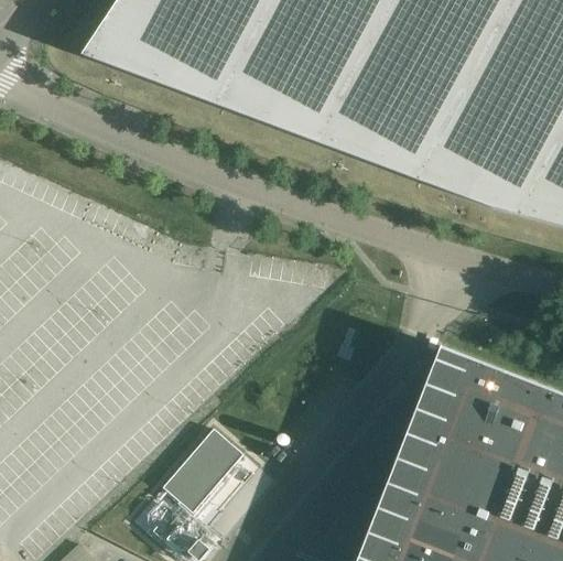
[(119,0),(84,54),(293,132),(493,207),(562,226),(562,0),(119,0)]
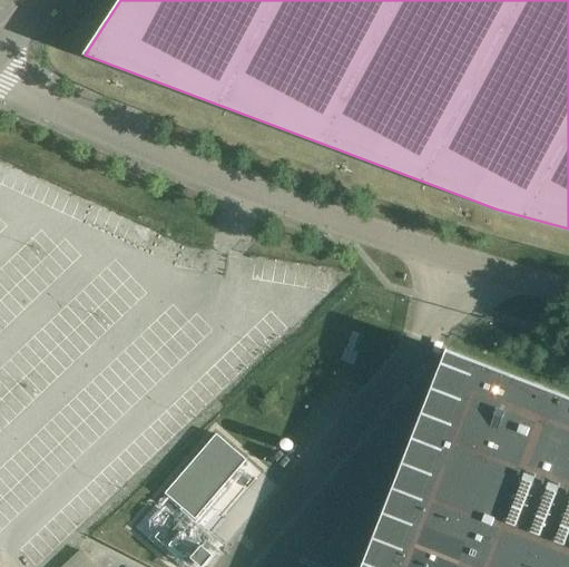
[(568,566),(568,393),(478,359),(395,566),(568,566)]
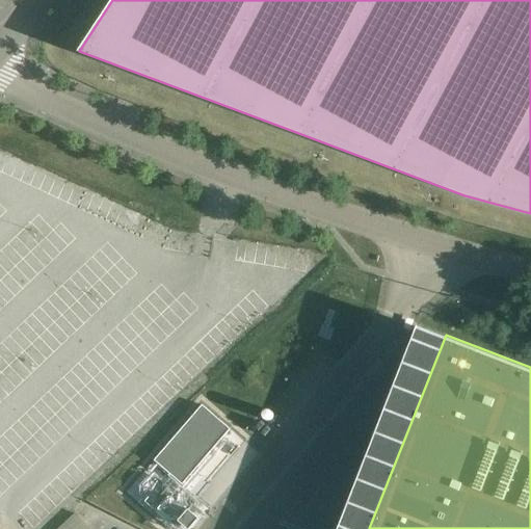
[(201,402),(153,458),(181,482),(229,427),(201,402)]
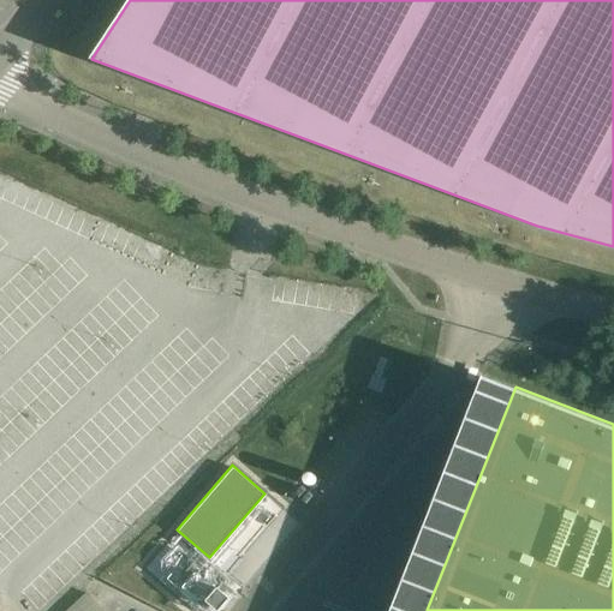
[(161,561),(160,564),(161,568),(162,570),(164,573),(165,575),(167,576),(170,577),(173,579),(177,579),(179,579),(183,577),(185,576),(188,574),(189,571),(190,569),(191,565),(191,563),(190,561),(190,558),(188,555),(185,552),(183,551),(180,550),(177,549),(174,549),(171,550),(168,551),(166,552),(165,553),(164,556),(162,557),(161,559),(161,561)]
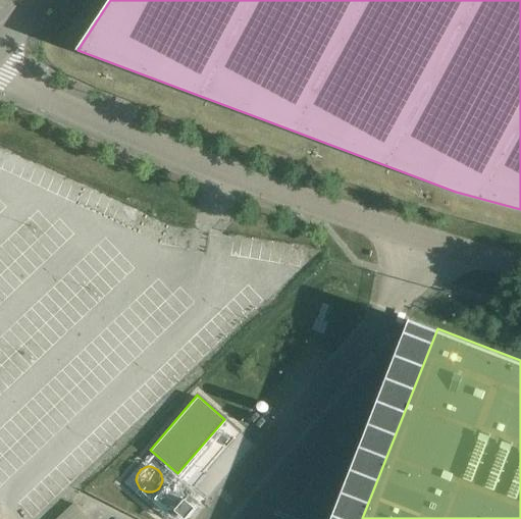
[(161,498),(161,499),(161,501),(161,502),(162,503),(162,504),(162,505),(163,506),(163,507),(164,507),(165,508),(165,509),(166,510),(167,510),(168,511),(169,511),(170,512),(171,512),(172,512),(173,513),(174,513),(175,513),(176,513),(177,512),(178,512),(186,518),(196,507),(189,501),(189,500),(189,499),(189,498),(189,497),(189,496),(188,495),(188,494),(188,492),(187,491),(186,490),(186,489),(185,488),(184,488),(183,487),(181,487),(181,486),(180,486),(179,486),(178,485),(177,485),(176,485),(175,485),(174,485),(173,485),(172,485),(171,485),(170,486),(169,486),(168,486),(167,487),(166,488),(165,489),(164,490),(163,491),(162,492),(162,494),(162,495),(161,496),(161,497),(161,498)]
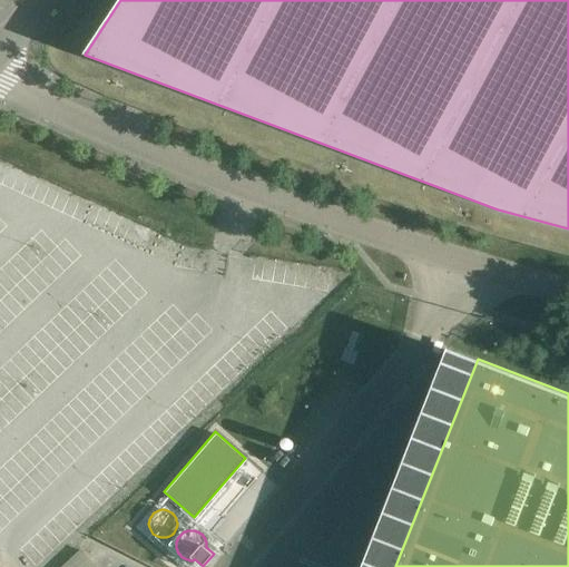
[(95,566),(84,548),(54,566),(95,566)]
